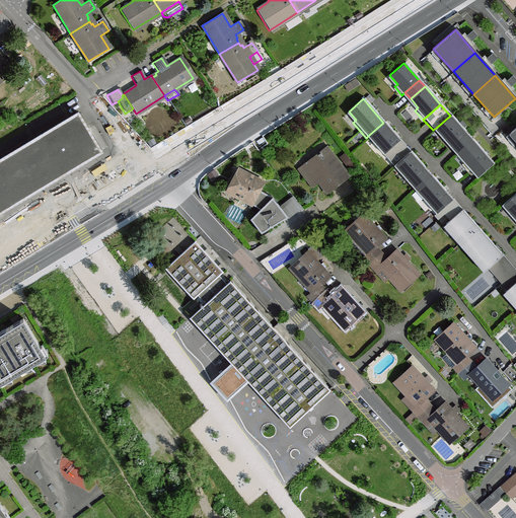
[(0,213),(99,152),(76,113),(0,159),(0,213)]
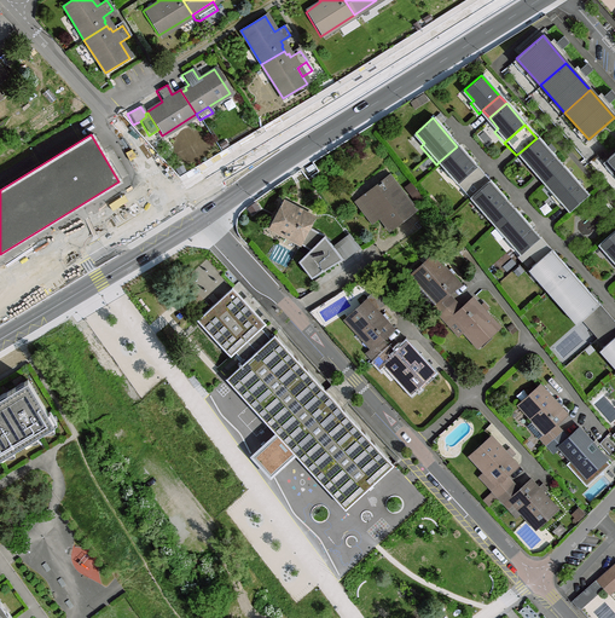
[(545,182),(562,166),(537,138),(520,152),(528,163),(526,166),(534,175),(541,184),(545,182)]
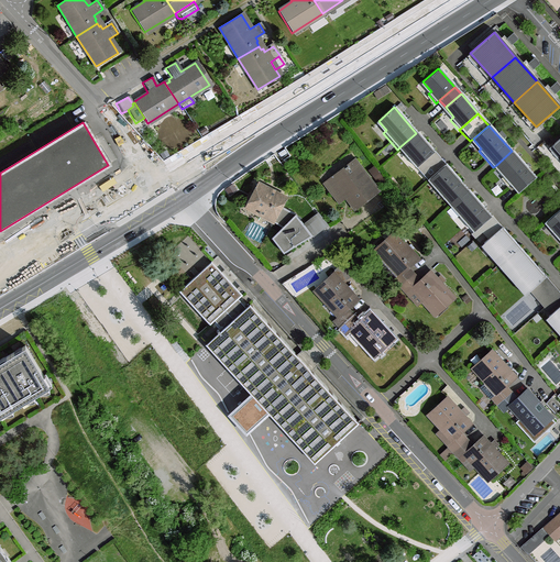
[(434,152),(416,133),(401,146),(409,156),(406,160),(415,168),(418,166),(434,152)]
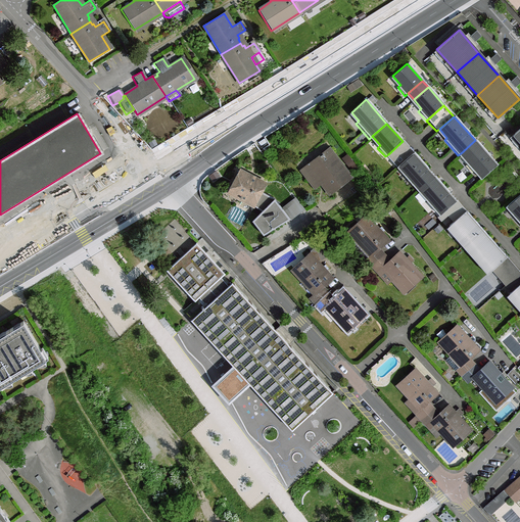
[(497,164),(475,140),(461,153),(469,161),(466,164),(473,173),(479,180),(497,164)]
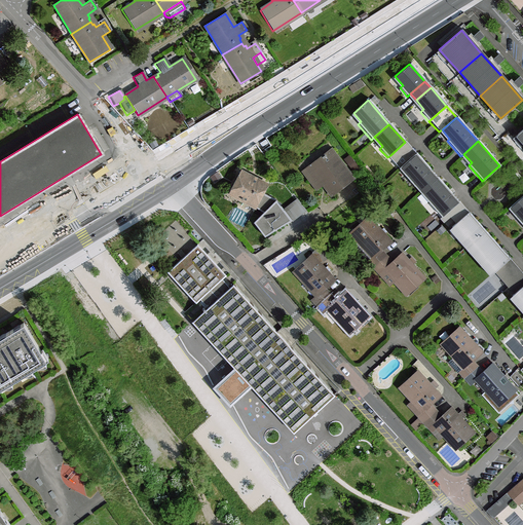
[(415,153),(405,142),(390,155),(401,166),(415,153)]
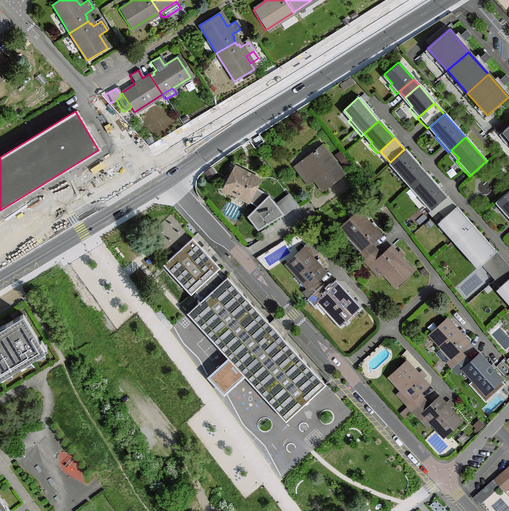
[(320,147),(300,162),(314,180),(321,190),(341,175),(320,147)]
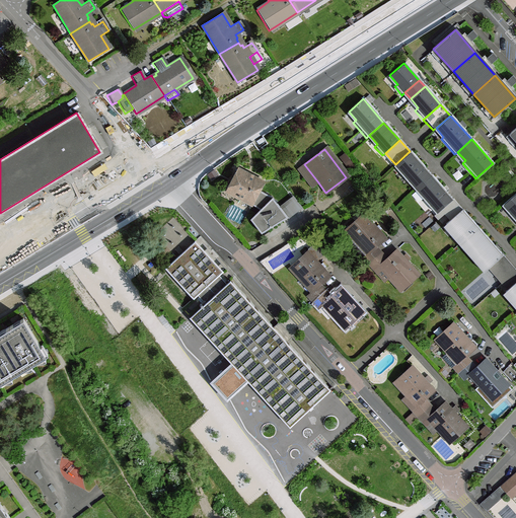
[(416,188),(430,175),(410,151),(395,164),(402,172),(399,175),(414,191),(416,188)]
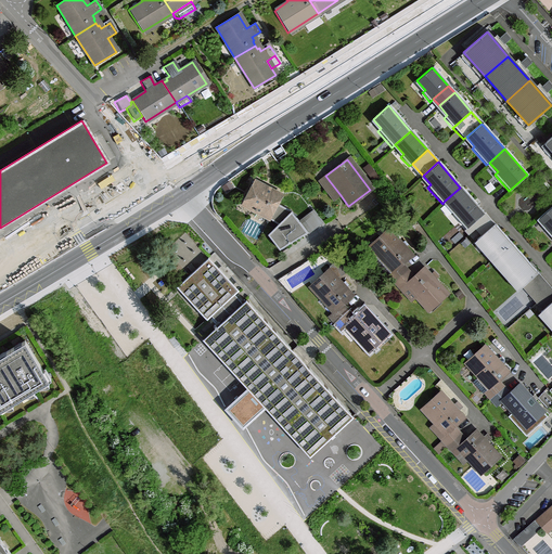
[(253,181),(241,203),(253,208),(252,211),(267,220),(280,196),(253,181)]
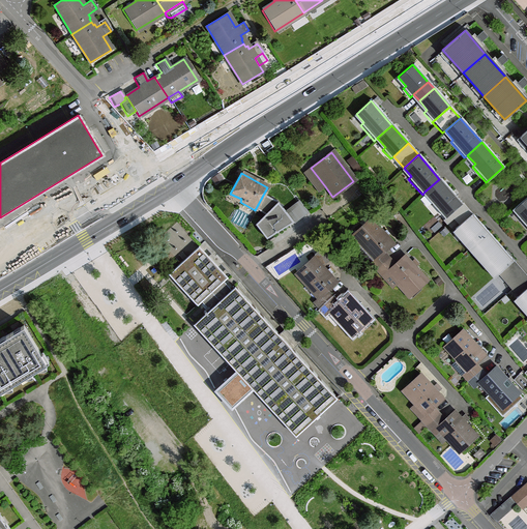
[(444,219),(461,204),(439,179),(425,192),(433,201),(430,204),(444,219)]
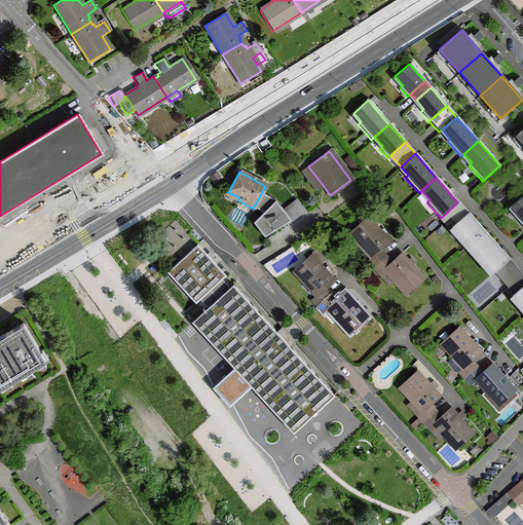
[(262,209),(269,196),(263,193),(256,204),(262,209)]
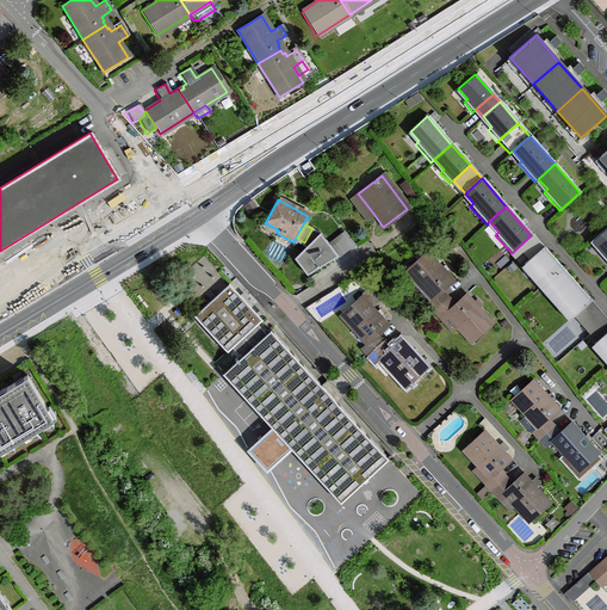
[(606,226),(592,240),(600,250),(598,253),(606,264),(606,226)]
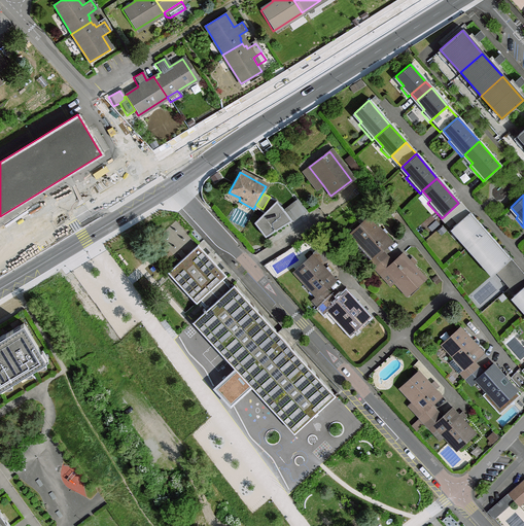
[(295,202),(283,211),(292,223),(305,213),(295,202)]
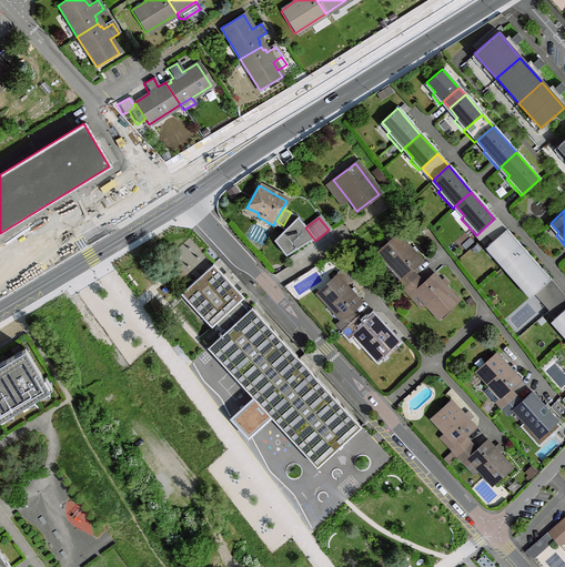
[(505,230),(494,219),(476,235),(478,239),(485,234),(491,242),(505,230)]
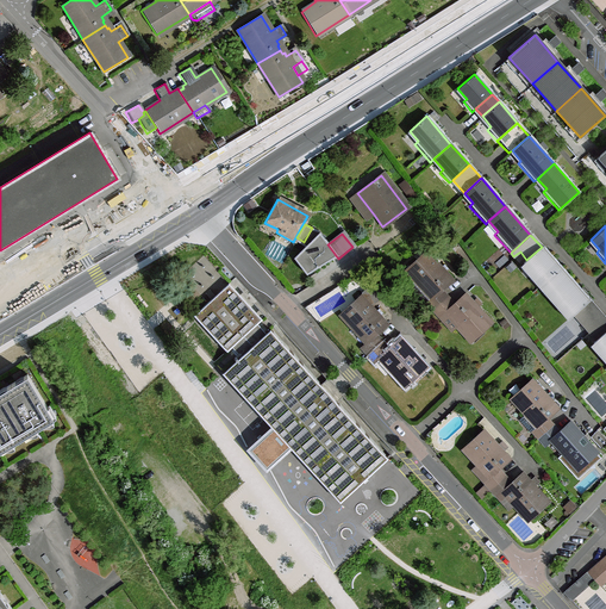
[(542,284),(560,268),(542,247),(526,260),(522,265),(522,266),(531,275),(532,273),(542,284)]
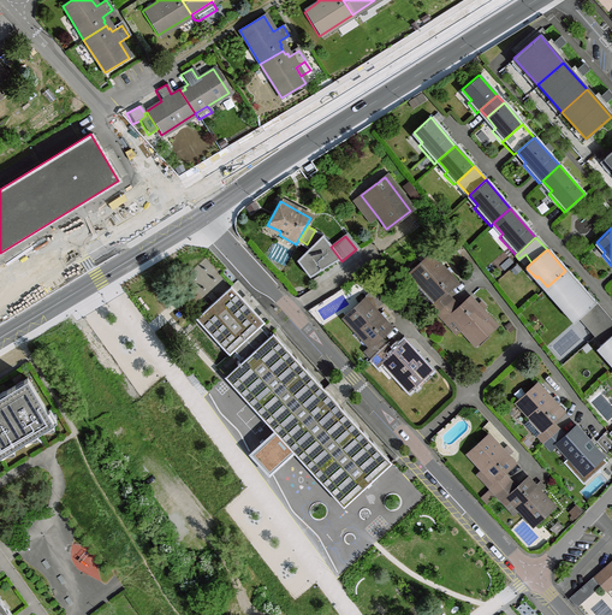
[(427,255),(408,273),(434,303),(444,294),(455,285),(437,266),(427,255)]
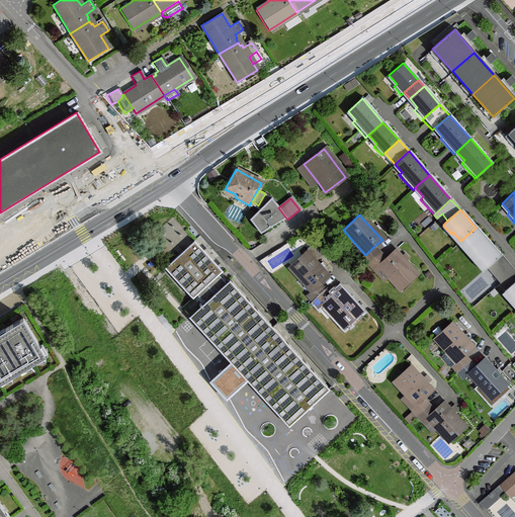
[(156,233),(172,250),(188,234),(172,218),(156,233)]
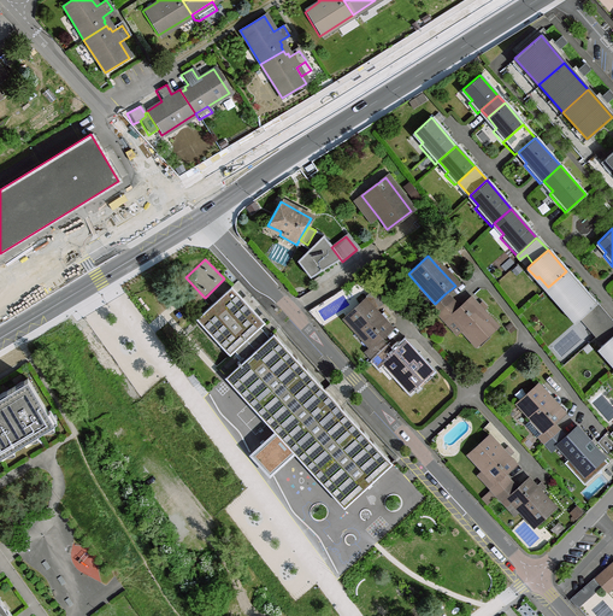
[(577,321),(595,304),(566,271),(548,287),(577,321)]
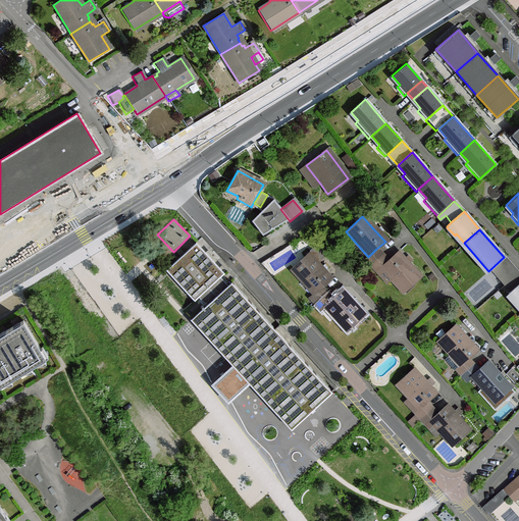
[(204,306),(225,285),(218,278),(222,274),(194,244),(164,270),(193,302),(197,298),(204,306)]
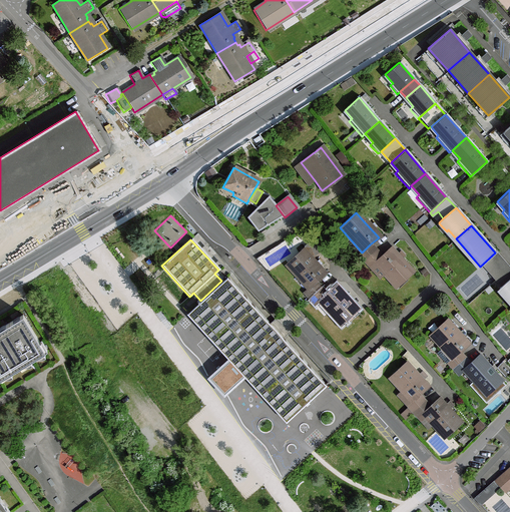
[(313,239),(302,249),(310,259),(321,249),(313,239)]
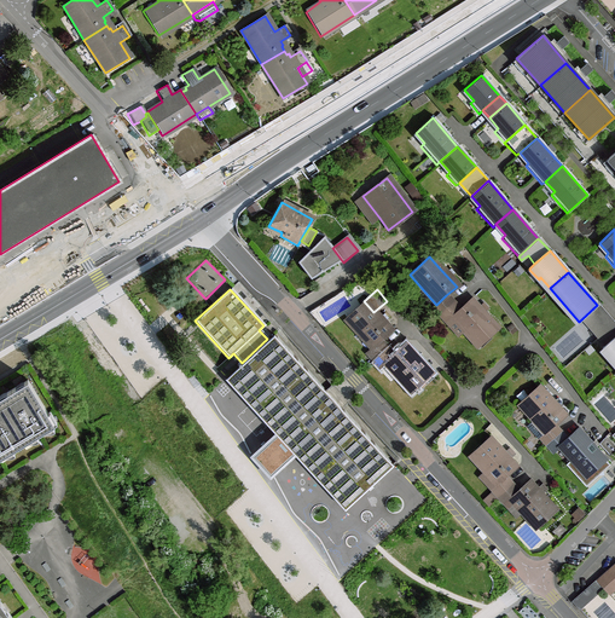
[(437,317),(452,302),(446,295),(436,305),(430,310),(437,317)]
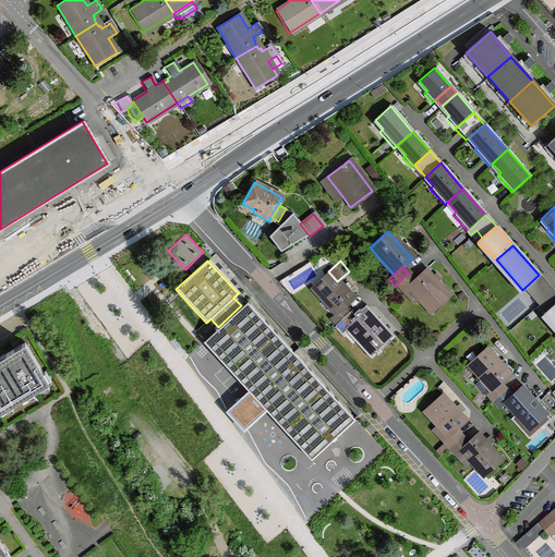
[(447,297),(423,270),(414,279),(406,287),(430,313),(447,297)]
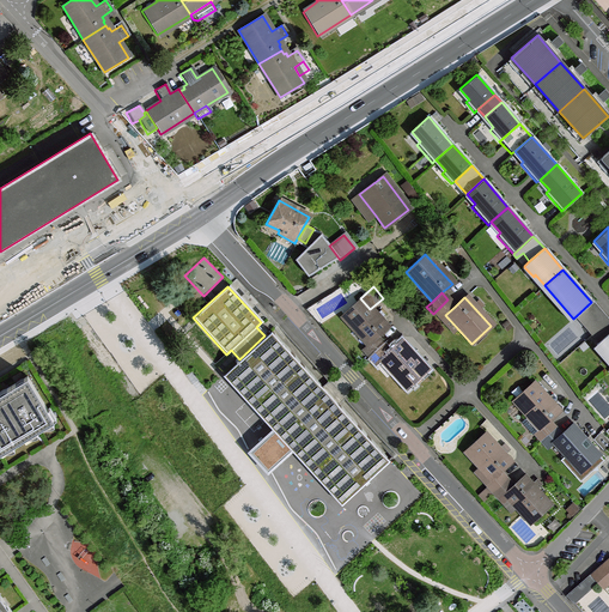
[(360,298),(340,316),(366,345),(376,338),(387,327),(370,309),(360,298)]
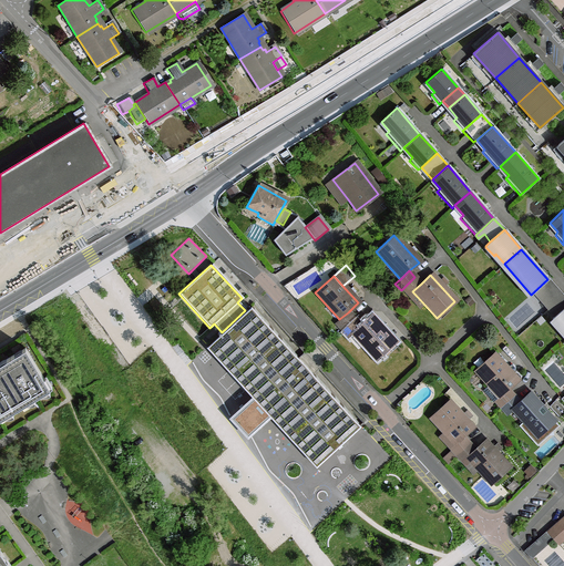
[(412,291),(421,284),(414,277),(401,290),(407,297),(412,291)]
